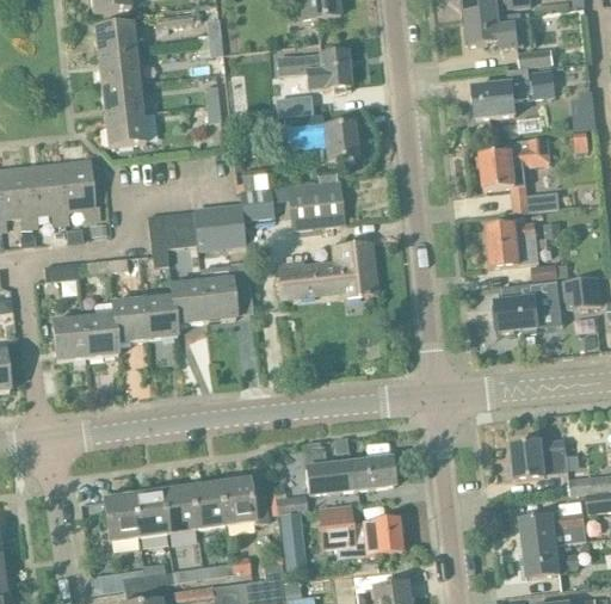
[(91,0),(92,11),(130,6),(129,0),(91,0)]
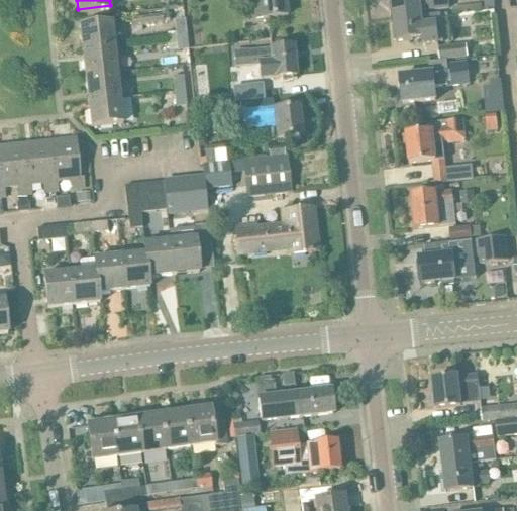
[(253,0),(255,14),(288,11),(286,0),(253,0)]
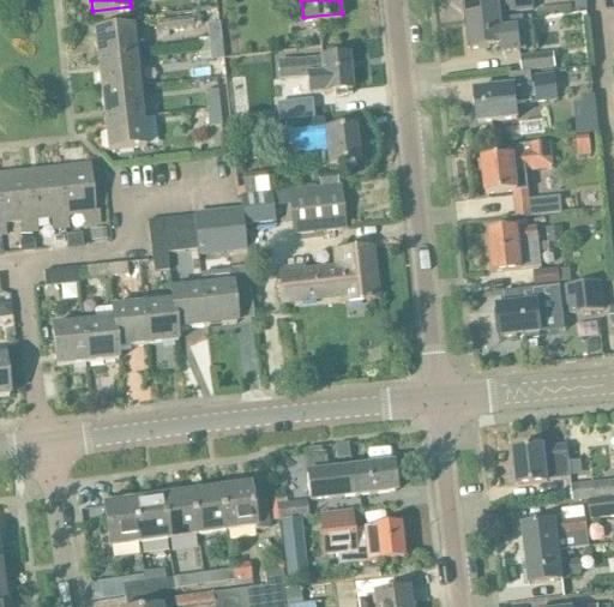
[(465,0),(468,17),(500,13),(500,8),(535,5),(534,0),(465,0)]
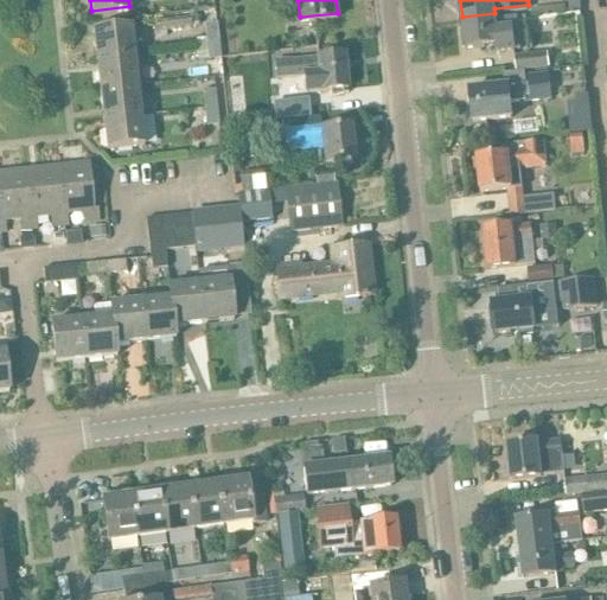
[(494,13),(462,17),(465,44),(497,40),(498,46),(519,44),(516,11),(494,13)]
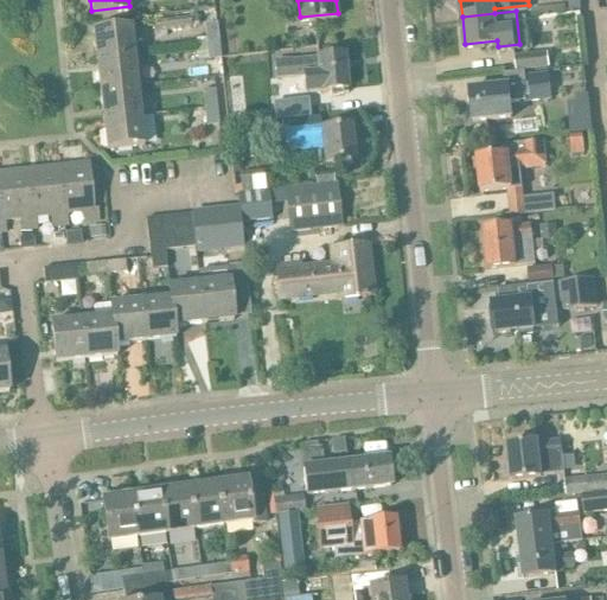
[(191,13),(157,17),(158,27),(192,23),(191,13)]
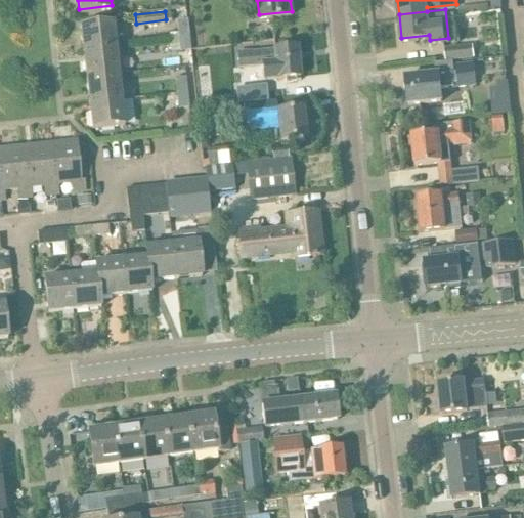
[(177,16),(179,37),(190,36),(188,15),(177,16)]
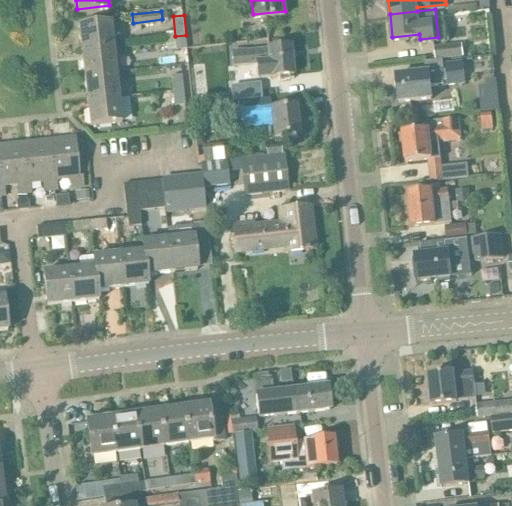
[(110,17),(99,19),(79,21),(82,48),(113,45),(110,17)]
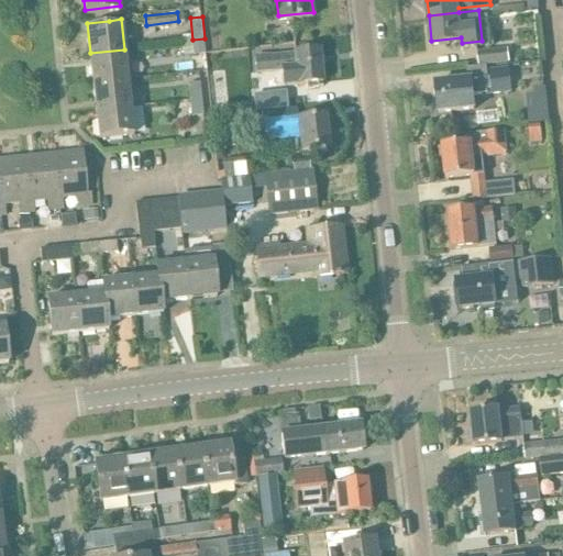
[(205,39),(192,40),(194,51),(206,49),(205,39)]
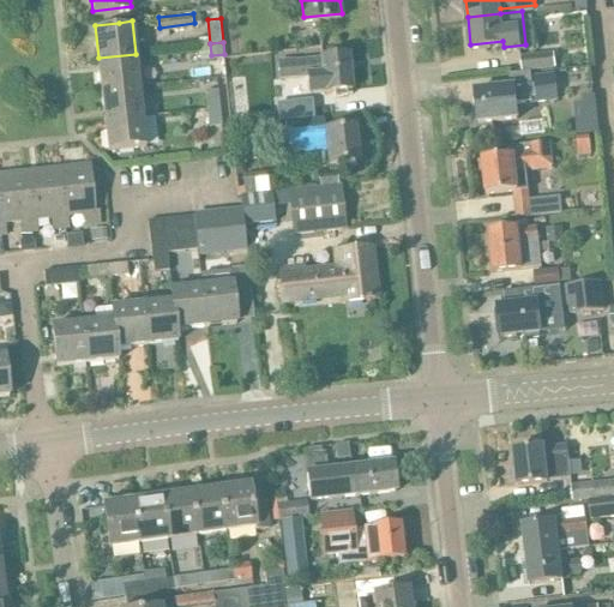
[(555,62),(554,47),(522,50),(523,65),(555,62)]
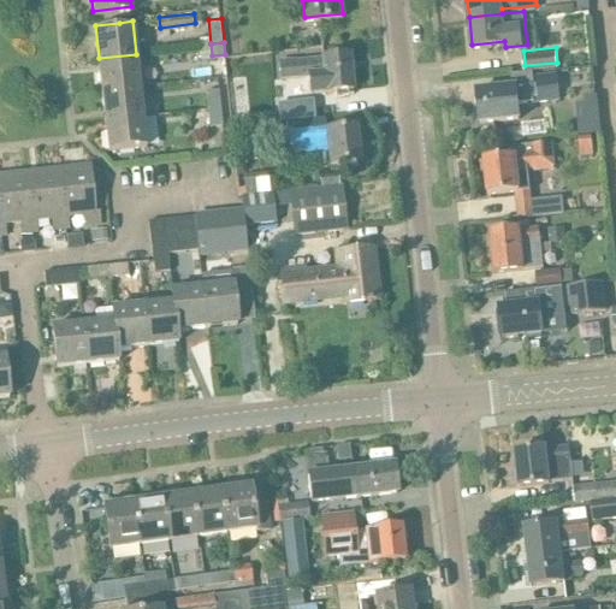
[(349,49),(325,53),(325,54),(300,57),(300,55),(283,58),(284,76),(309,72),(312,89),(353,86),(349,49)]
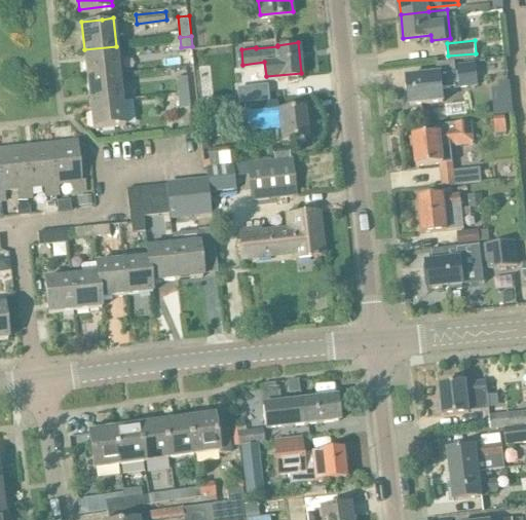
[(84,49),(86,74),(118,71),(116,46),(84,49)]
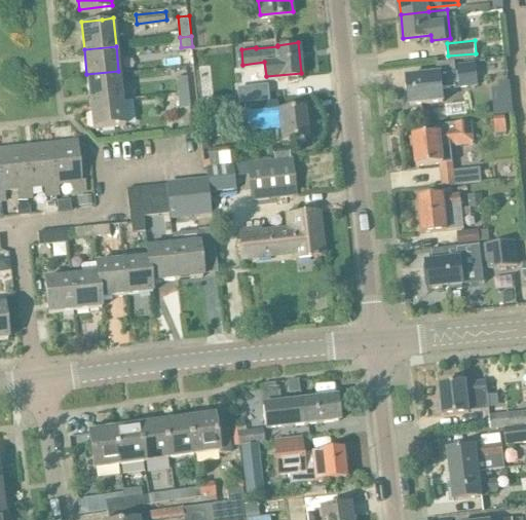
[(457,57),(456,57),(436,59),(438,70),(407,73),(410,101),(444,97),(443,84),(479,80),(476,59),(457,61),(457,57)]
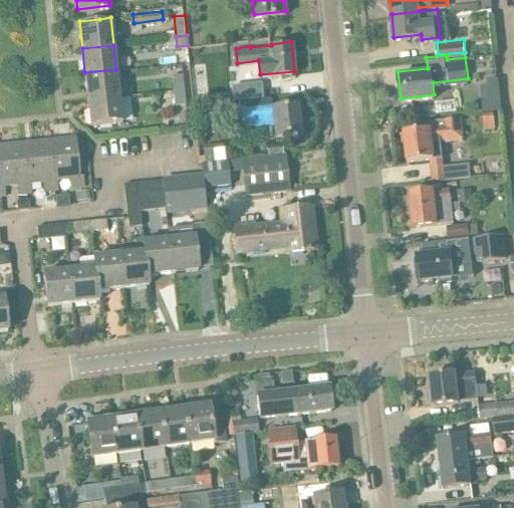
[(84,72),(87,98),(118,94),(115,69),(84,72)]
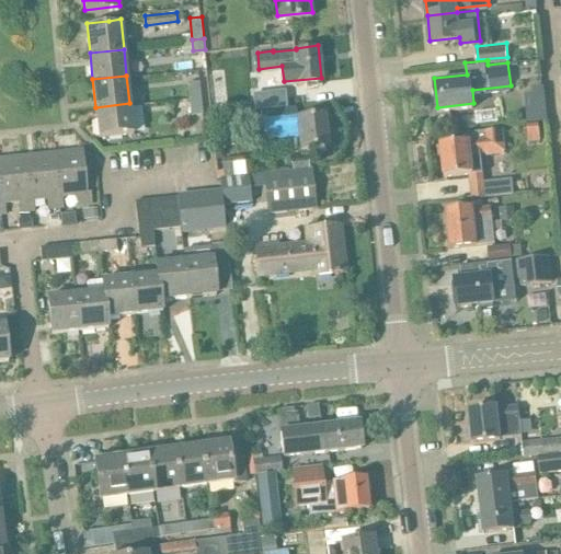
[(187,79),(190,95),(202,94),(199,78),(187,79)]
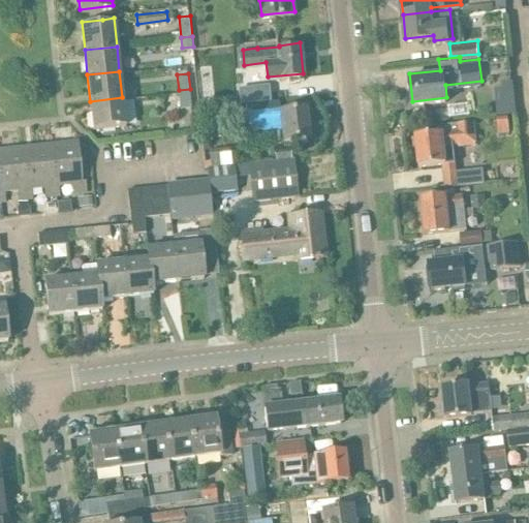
[(494,85),(497,112),(516,110),(512,78),(501,79),(502,85),(494,85)]
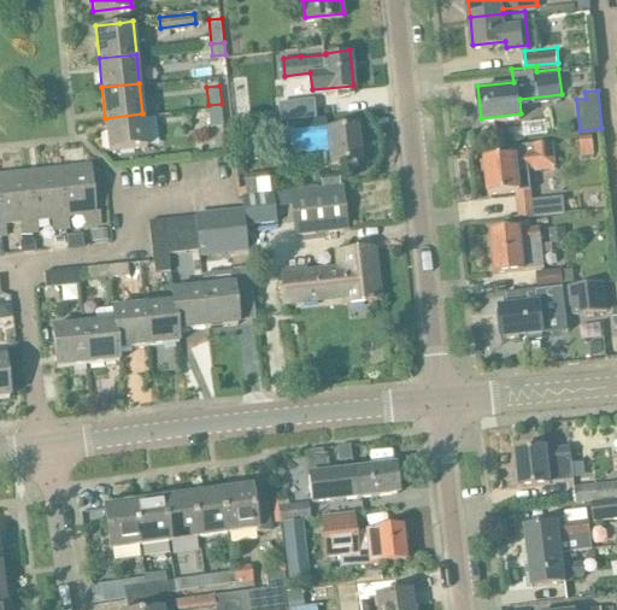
[(288,118),(316,115),(313,101),(286,104),(288,118)]
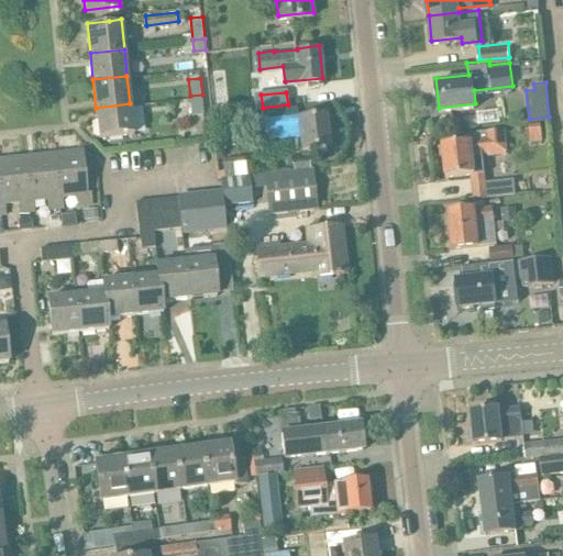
[(202,95),(190,96),(191,112),(203,111),(202,95)]
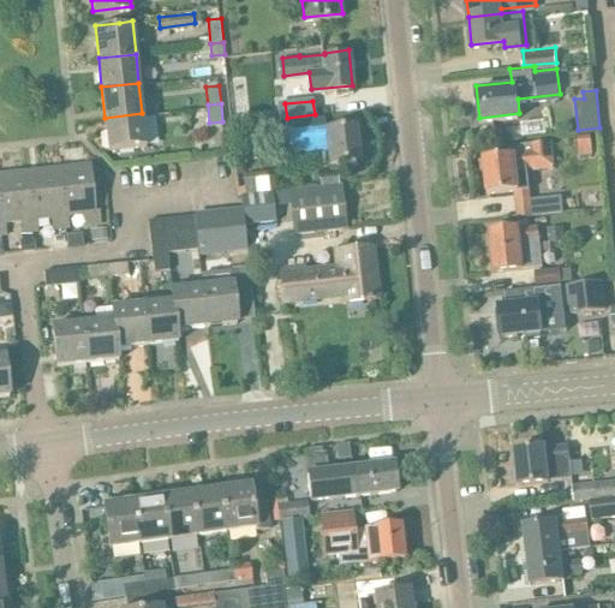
[(257,103),(246,107),(251,121),(262,117),(257,103)]
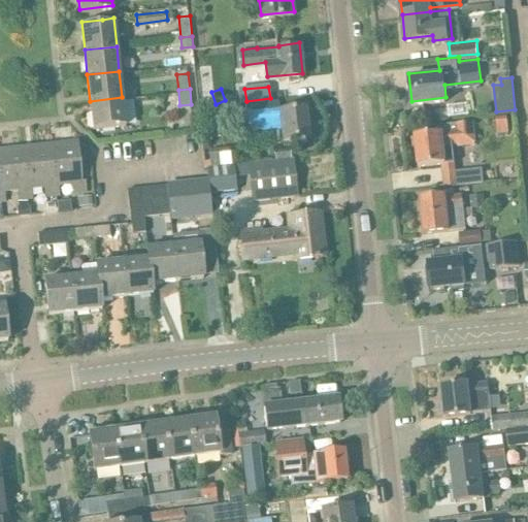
[(122,97),(90,101),(93,126),(125,122),(122,97)]
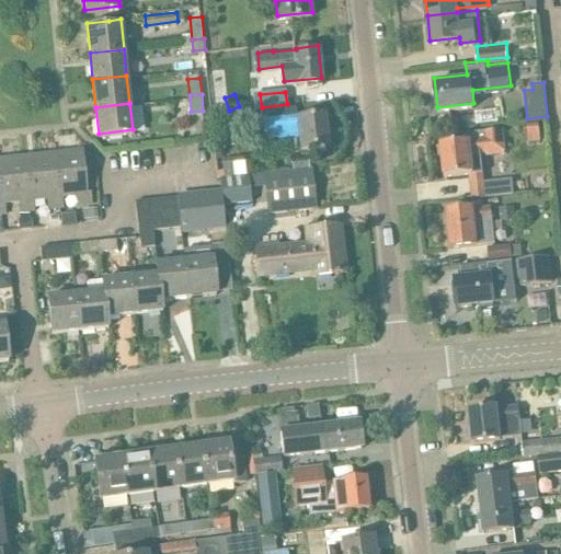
[(288,117),(287,104),(262,107),(264,134),(298,130),(300,146),(329,142),(325,111),(297,114),(297,116),(288,117)]
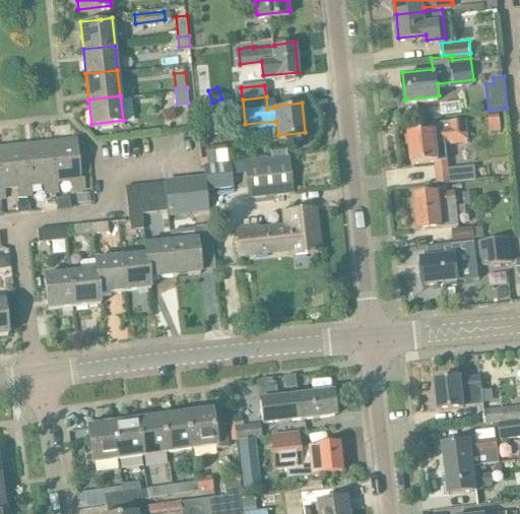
[(197,107),(200,131),(217,129),(215,106),(197,107)]
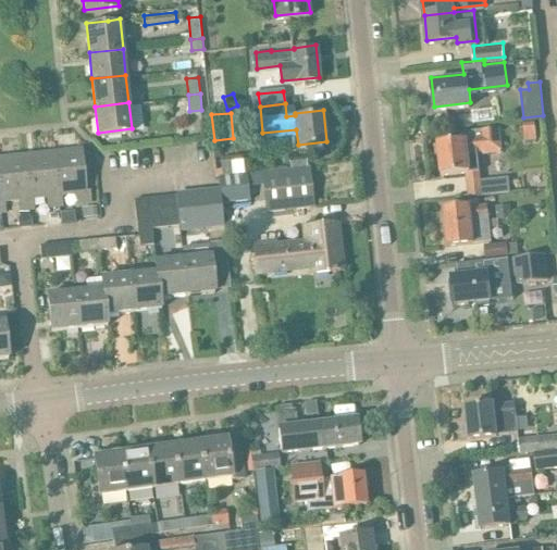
[(535,117),(522,119),(523,137),(537,136),(535,117)]
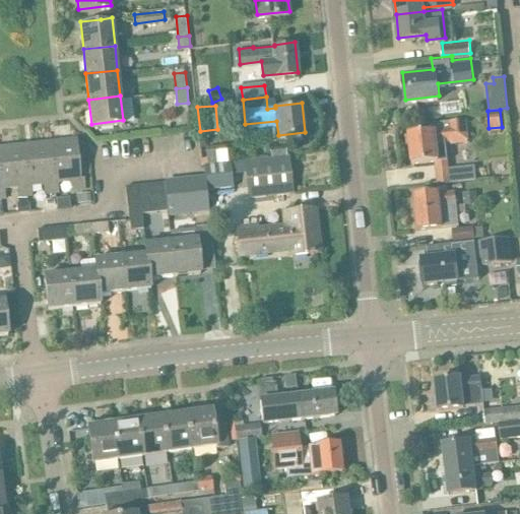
[(436,119),(436,126),(434,126),(435,127),(408,130),(411,161),(432,158),(447,156),(445,138),(451,137),(452,140),(469,139),(466,116),(436,119)]
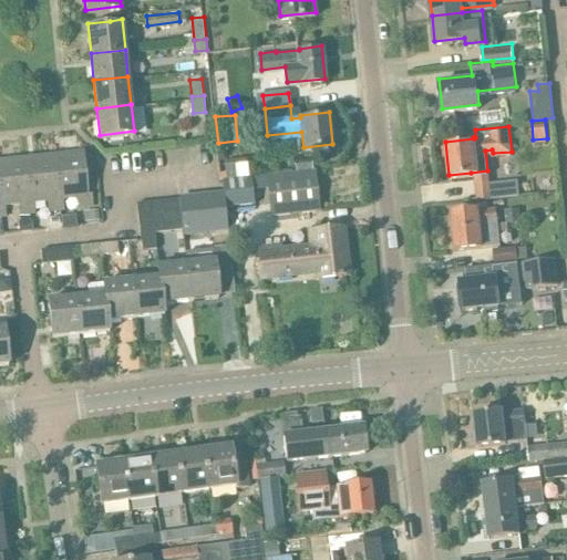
[(82,148),(52,152),(58,196),(62,195),(78,194),(79,204),(92,201),(91,192),(88,192),(82,148)]
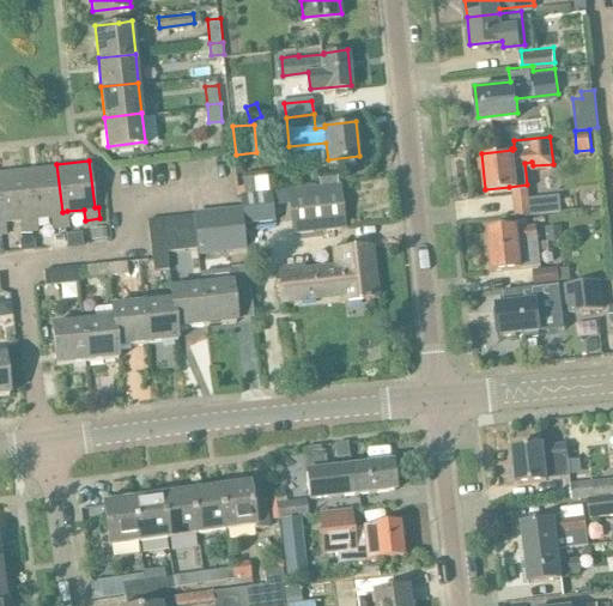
[(67,211),(62,212),(56,164),(25,168),(31,214),(35,214),(53,212),(54,224),(68,222),(67,211)]
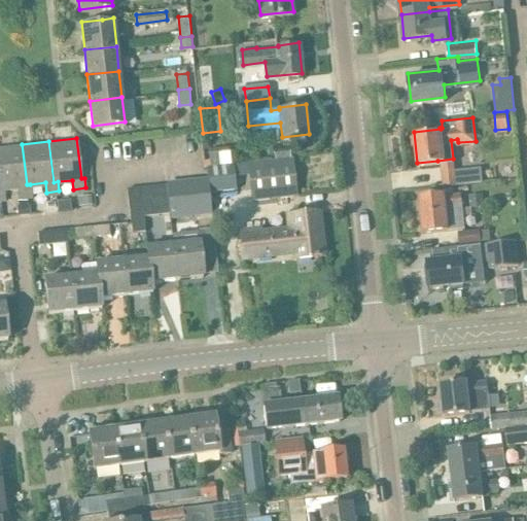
[(30,184),(27,184),(22,144),(0,145),(0,187),(3,187),(18,185),(19,195),(31,194),(30,184)]
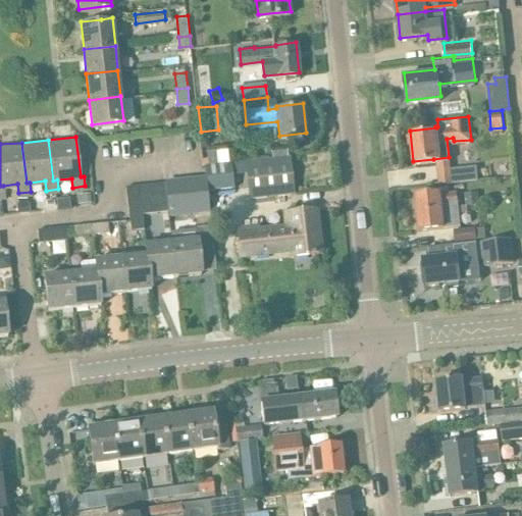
[(289,154),(268,156),(247,158),(251,195),(293,191),(289,154)]
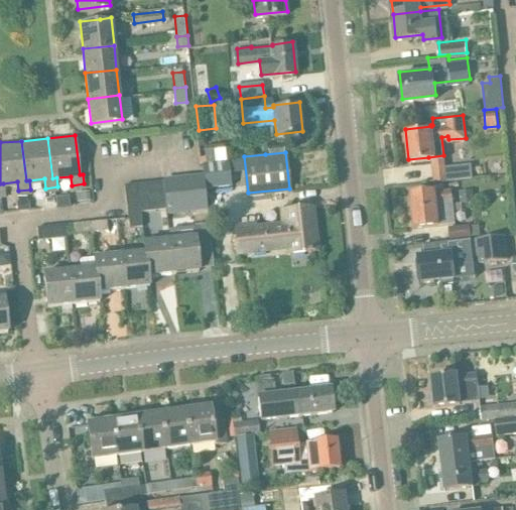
[(203,160),(202,160),(204,174),(205,184),(231,181),(229,157),(203,160)]
